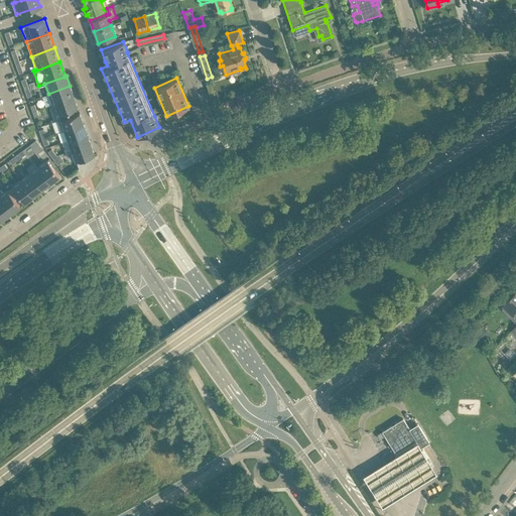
[(213,81),(208,83),(213,96),(217,94),(213,81)]
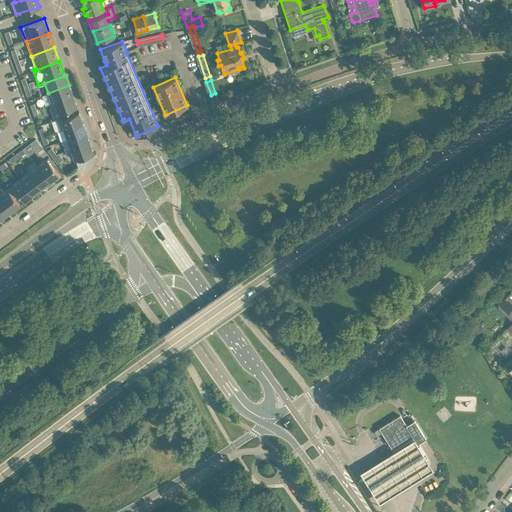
[(73,95),(69,85),(48,93),(52,104),(54,103),(54,102),(73,95)]
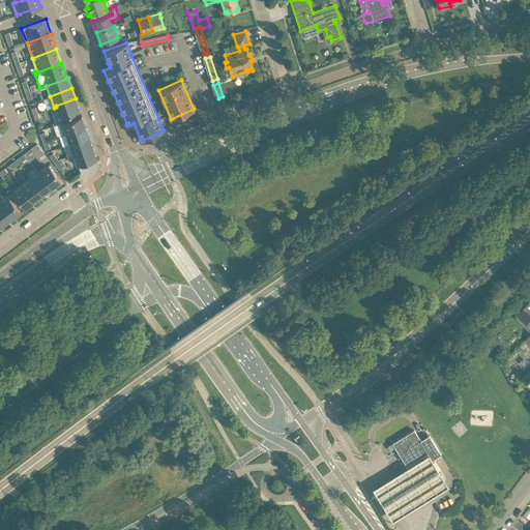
[(78,111),(80,110),(76,98),(56,106),(56,107),(60,117),(62,116),(63,121),(80,116),(78,111)]
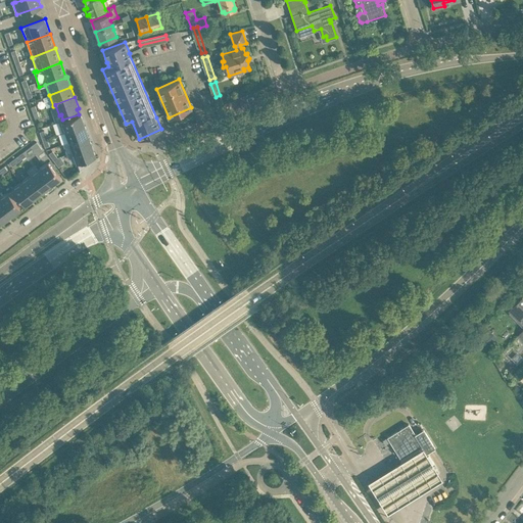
[(81,113),(79,114),(62,120),(58,122),(62,133),(65,132),(64,131),(84,125),(81,113)]
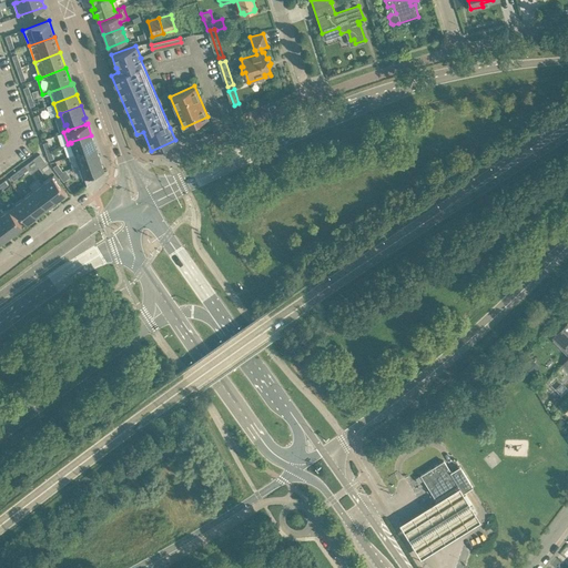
[(70,142),(71,143),(74,153),(95,146),(91,135),(70,142)]
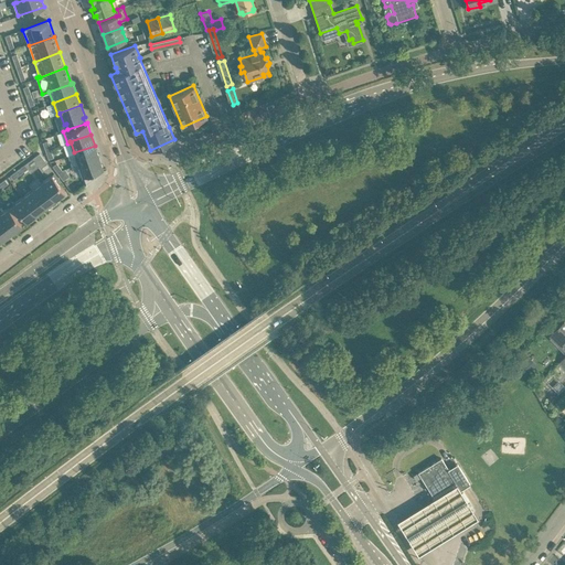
[(74,152),(78,164),(99,157),(95,146),(74,152)]
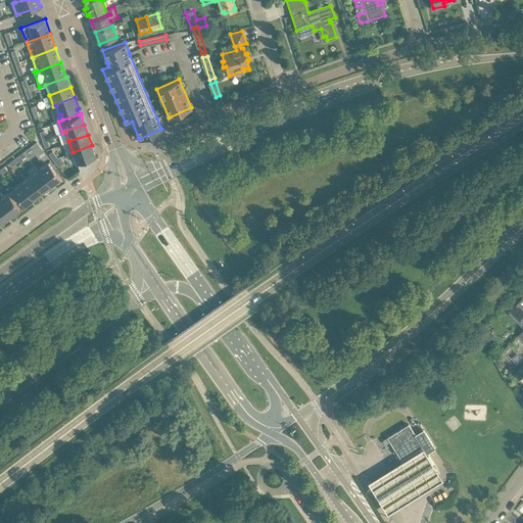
[(30,146),(33,150),(39,145),(37,141),(30,146)]
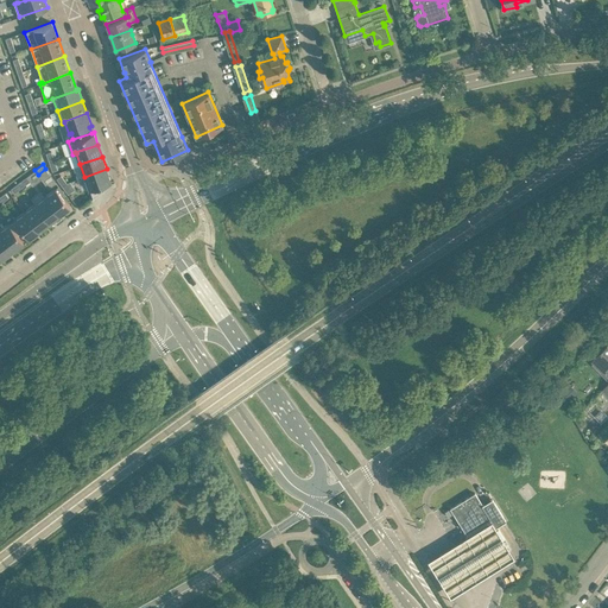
[(107,169),(84,177),(88,189),(90,189),(93,197),(92,198),(93,198),(105,190),(105,189),(102,190),(101,185),(111,182),(107,169)]
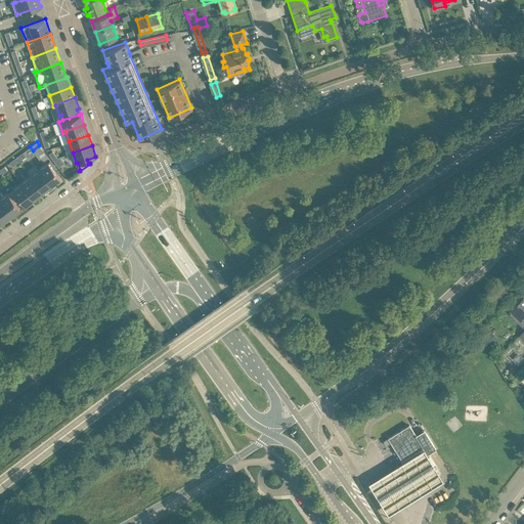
[(57,158),(52,150),(49,154),(53,160),(57,158)]
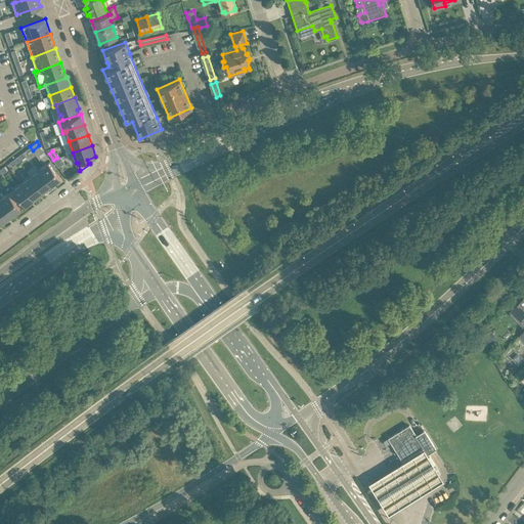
[(16,158),(19,161),(26,157),(23,153),(16,158)]
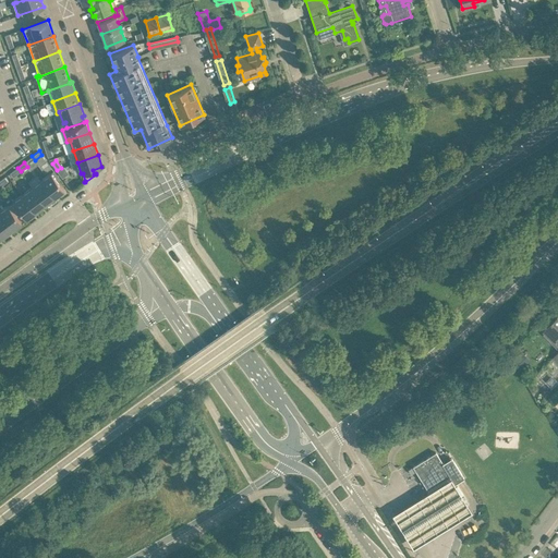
[(13,177),(21,171),(17,168),(10,172),(13,177)]
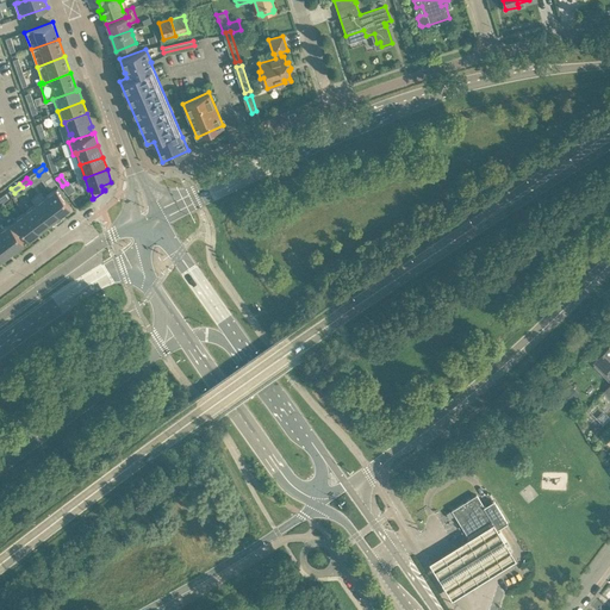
[(68,194),(73,191),(67,184),(62,186),(68,194)]
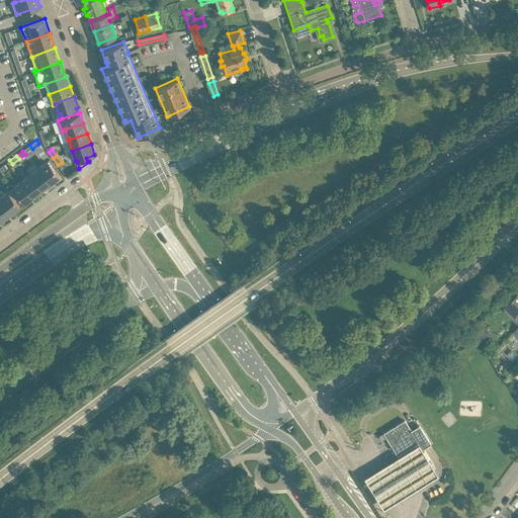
[(60,176),(48,160),(38,167),(51,183),(60,176)]
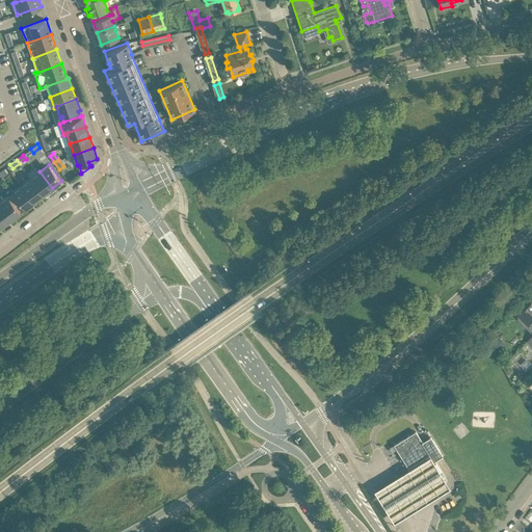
[(40,171),(30,178),(43,194),(52,188),(40,171)]
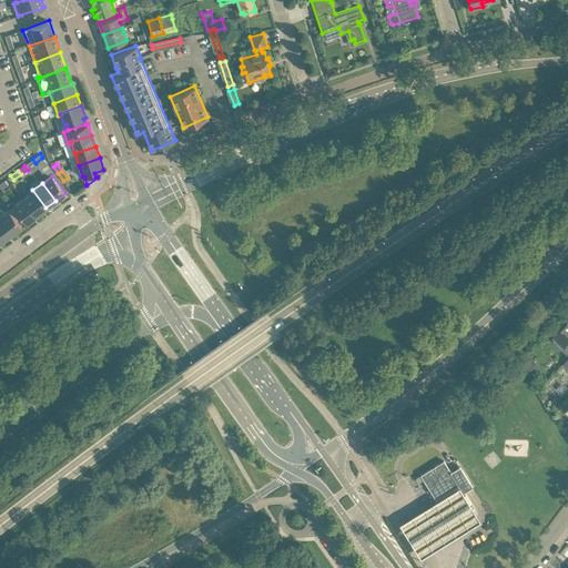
[(32,190),(23,198),(37,215),(46,208),(32,190)]
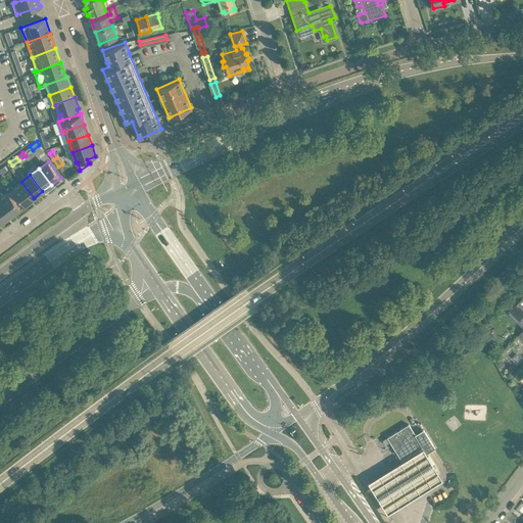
[(34,198),(21,182),(11,189),(12,190),(18,198),(25,205),(34,198)]
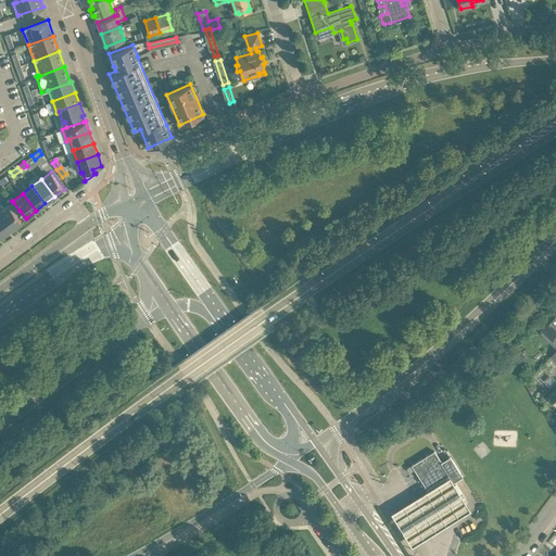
[(21,222),(15,214),(20,211),(13,202),(9,205),(8,204),(0,210),(0,213),(12,229),(21,222)]
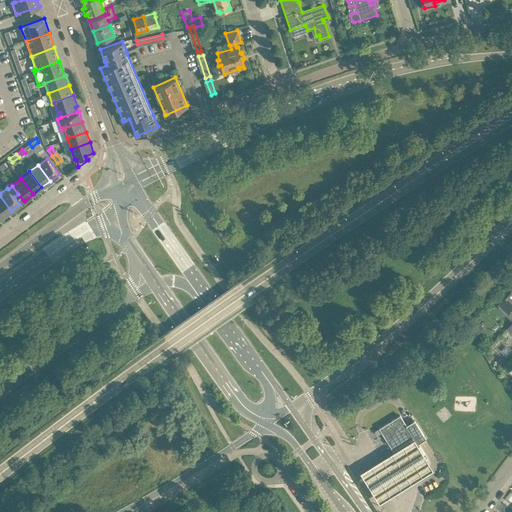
[(11,211),(0,196),(0,214),(2,217),(11,211)]
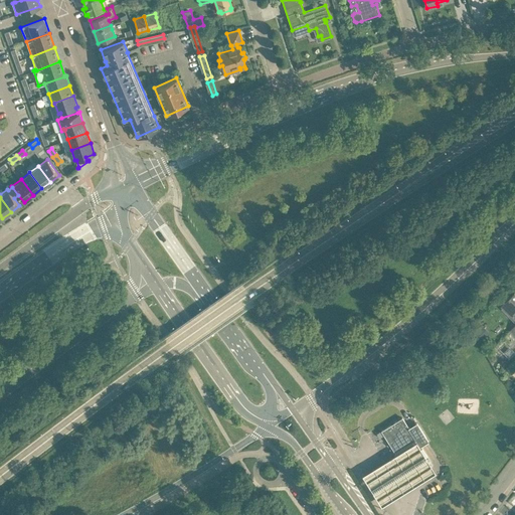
[(514,292),(501,305),(511,315),(514,319),(514,292)]
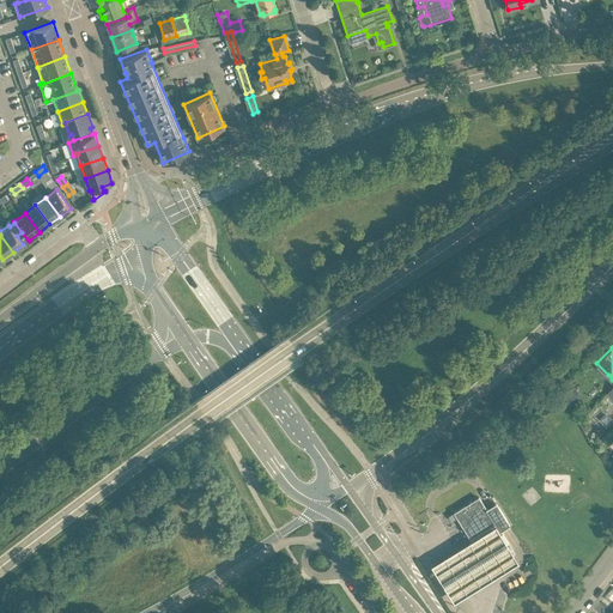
[(496,503),(490,507),(486,509),(479,497),(454,513),(469,536),(493,522),(499,530),(509,525),(496,503)]
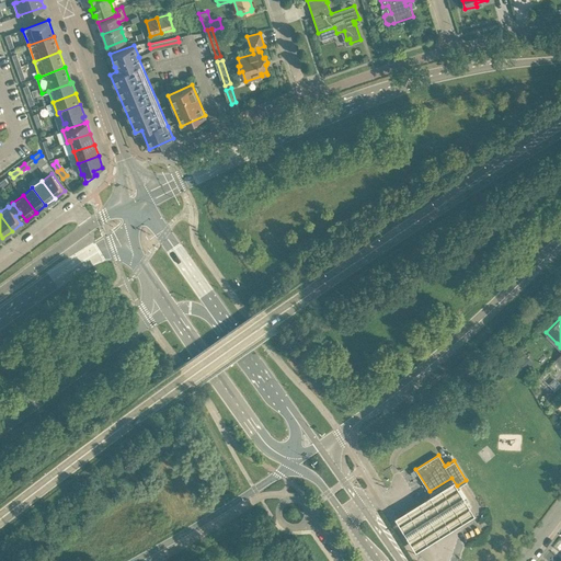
[(454,481),(396,517),(418,550),(474,514),(454,481)]
